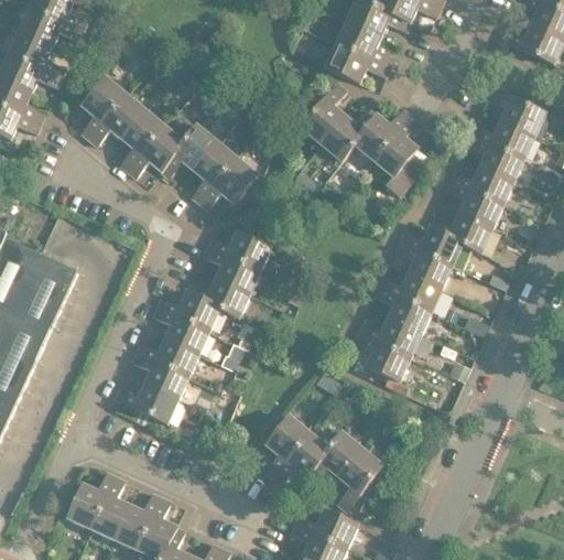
[(66,15),(73,2),(68,0),(33,0),(29,10),(82,34),(86,24),(66,15)]
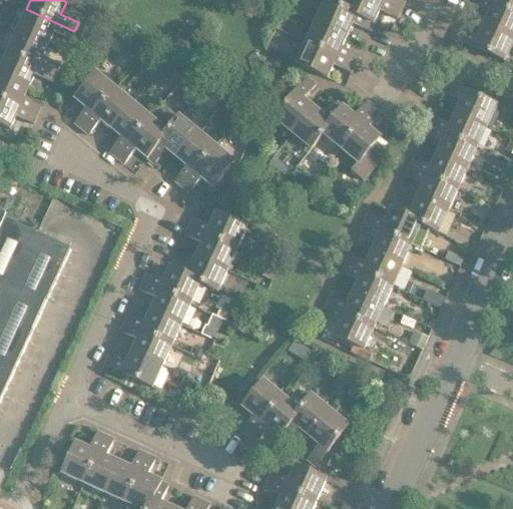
[(369,30),(373,19),(342,5),(332,0),(325,0),(315,20),(346,34),(352,22),(369,30)]
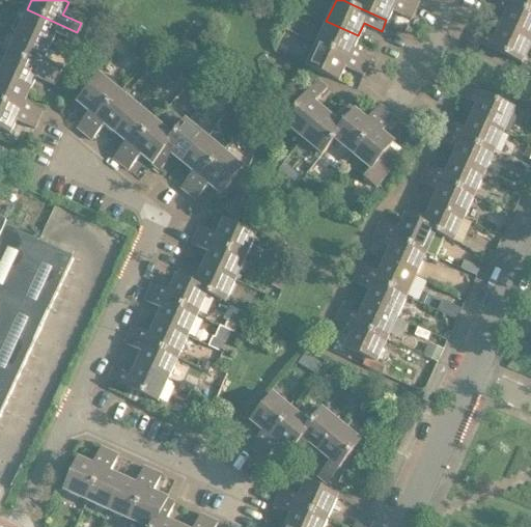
[(356,0),(354,5),(386,20),(392,8),(410,17),(414,7),(397,0),(356,0)]
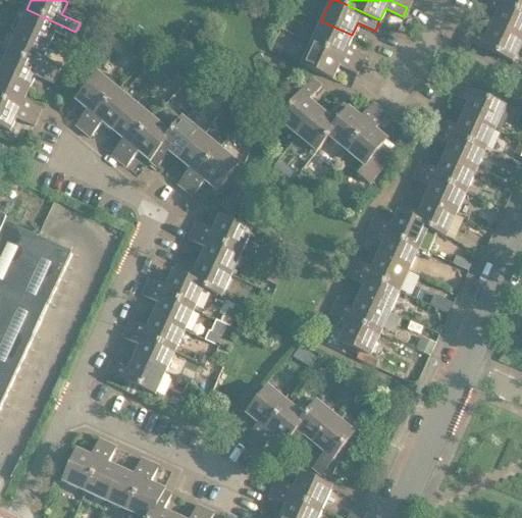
[(521,39),(521,38),(521,13),(492,0),(481,0),(479,4),(498,12),(492,26),(521,39)]
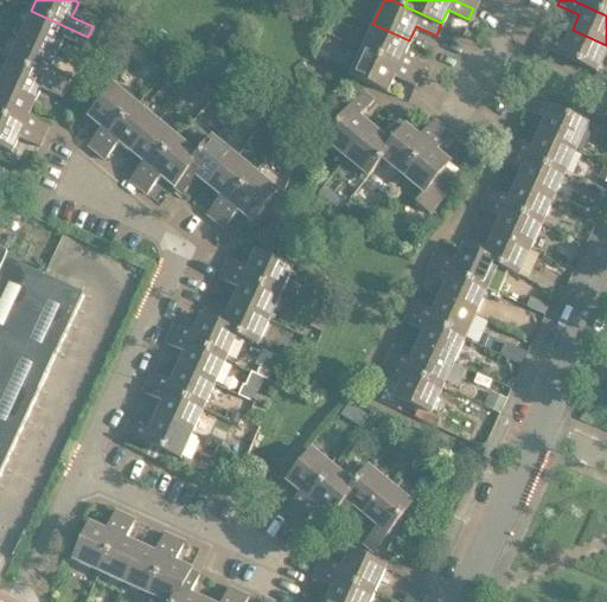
[(573,0),(606,15),(606,0),(573,0)]
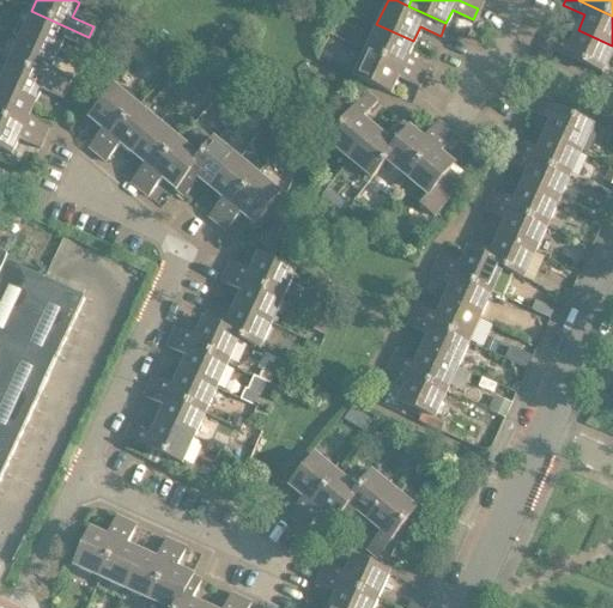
[(84,47),(89,37),(31,11),(20,36),(56,53),(62,37),(84,47)]
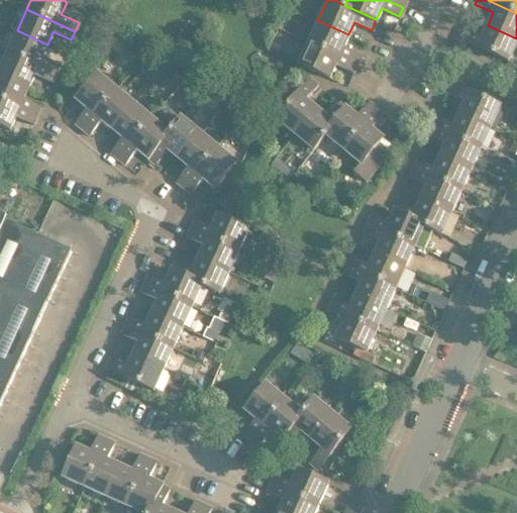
[(308,41),(356,63),(360,55),(343,46),(348,34),(317,20),(308,41)]
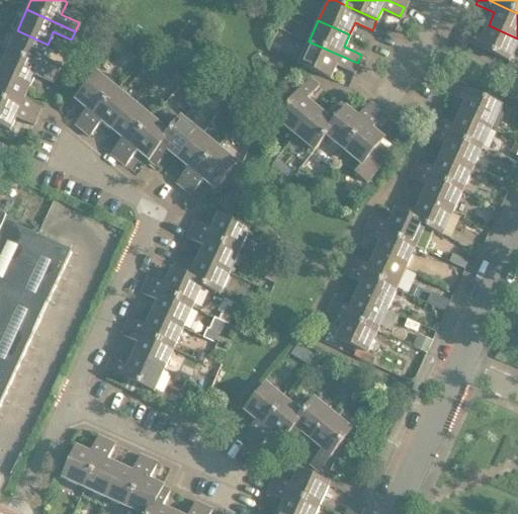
[(464,29),(460,38),(508,61),(517,38),(489,25),(483,37),(464,29)]
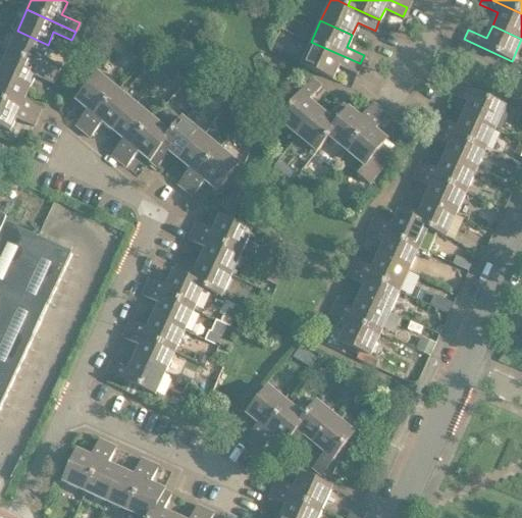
[(42,57),(48,45),(17,31),(7,51),(56,73),(60,65),(42,57)]
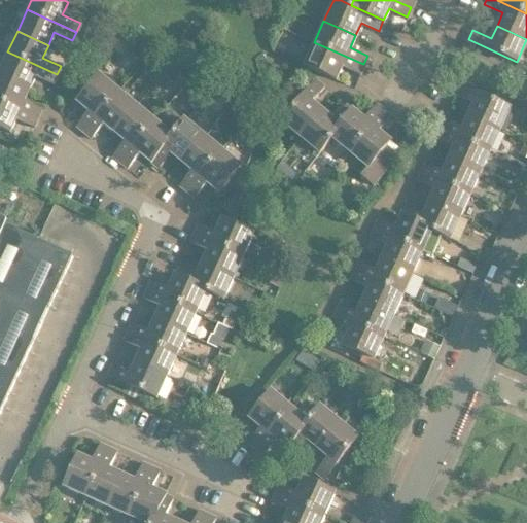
[(359,73),(363,64),(314,42),(304,65),(336,79),(342,65),(359,73)]
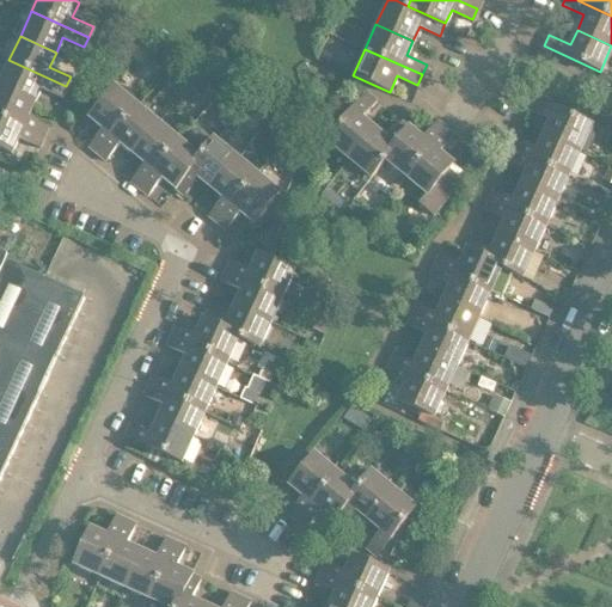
[(41,86),(61,96),(66,86),(8,60),(0,78),(0,86),(34,102),(41,86)]
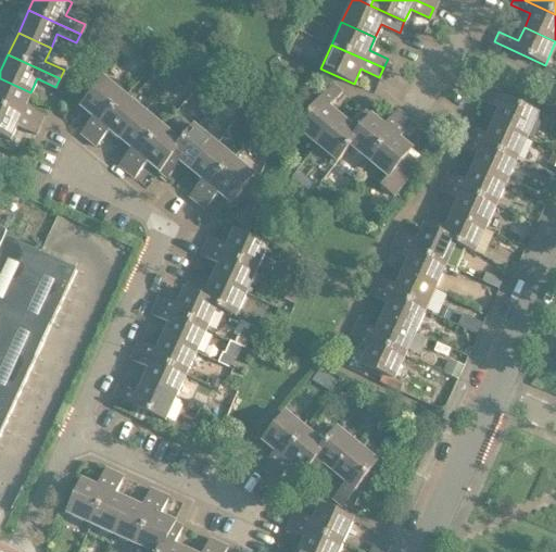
[(543,74),(553,79),(555,72),(555,70),(546,65),(543,74)]
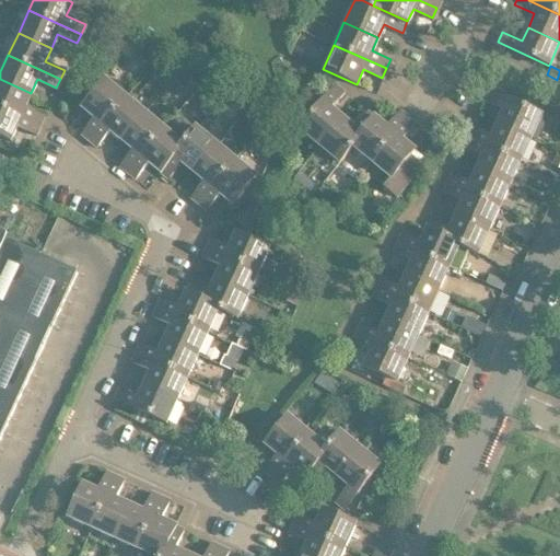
[(93,115),(79,132),(88,139),(125,94),(104,78),(81,105),(93,115)]
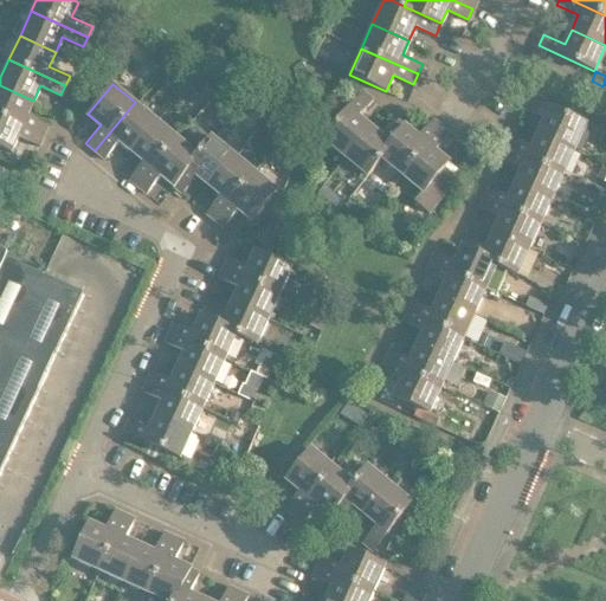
[(0,115),(43,135),(47,125),(26,116),(33,101),(0,85),(0,115)]
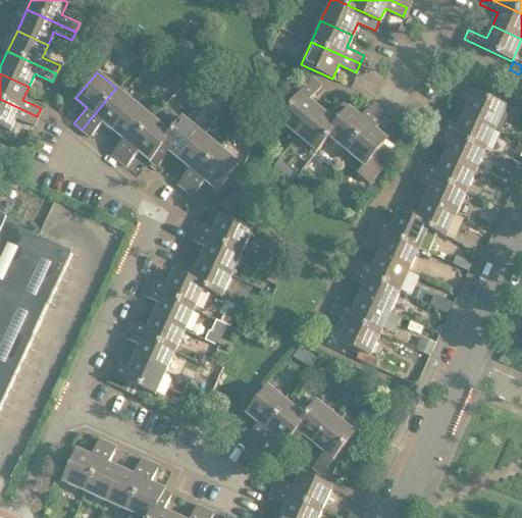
[(217,73),(207,87),(215,94),(226,81),(217,73)]
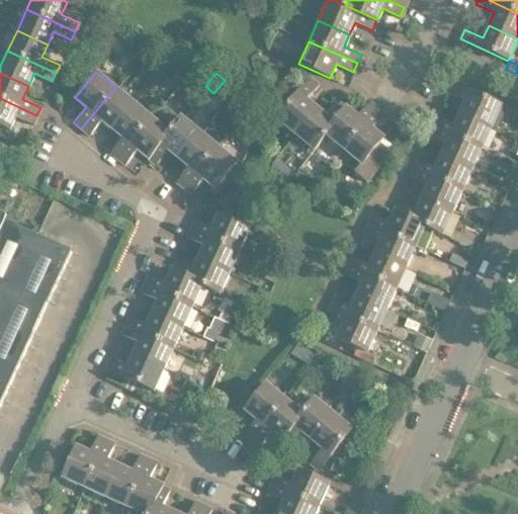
[(275,117),(294,133),(317,106),(306,97),(318,83),(309,76),(275,117)]
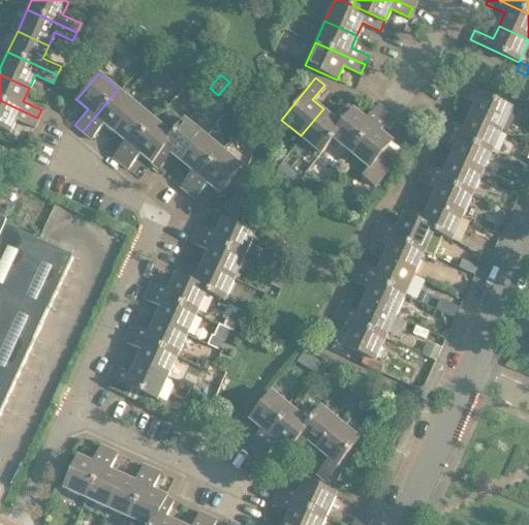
[(469,115),(501,129),(511,106),(463,85),(458,94),(475,102),(469,115)]
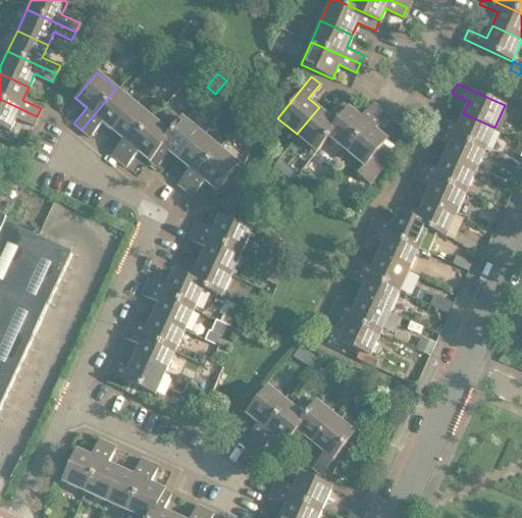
[(134,103),(116,88),(82,130),(89,136),(102,120),(112,128),(134,103)]
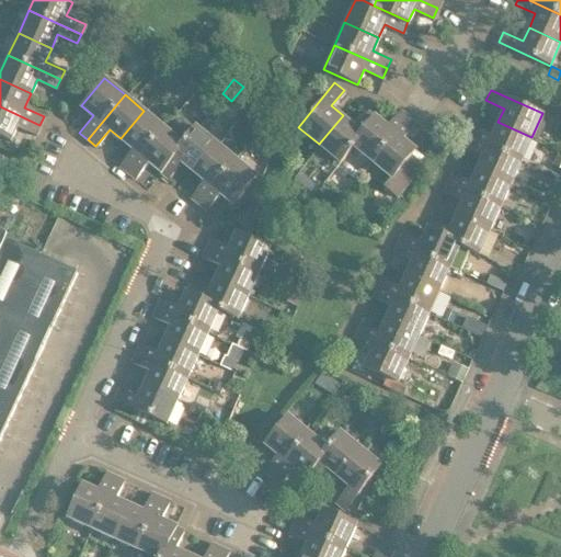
[(203,95),(197,102),(198,109),(205,114),(214,103),(203,95)]
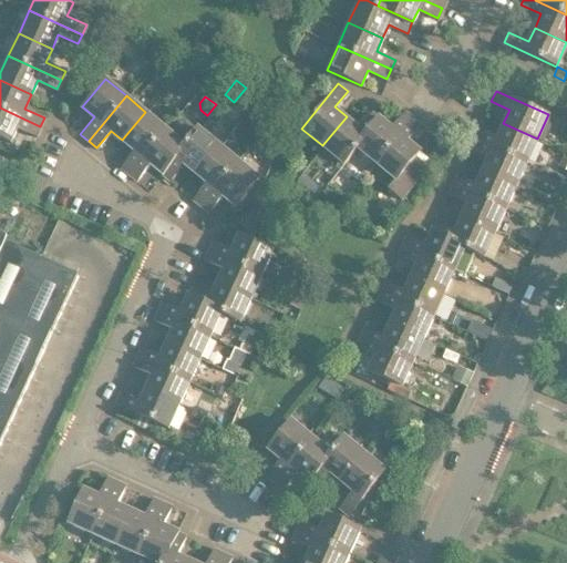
[(35,136),(40,126),(0,108),(0,136),(9,141),(16,128),(35,136)]
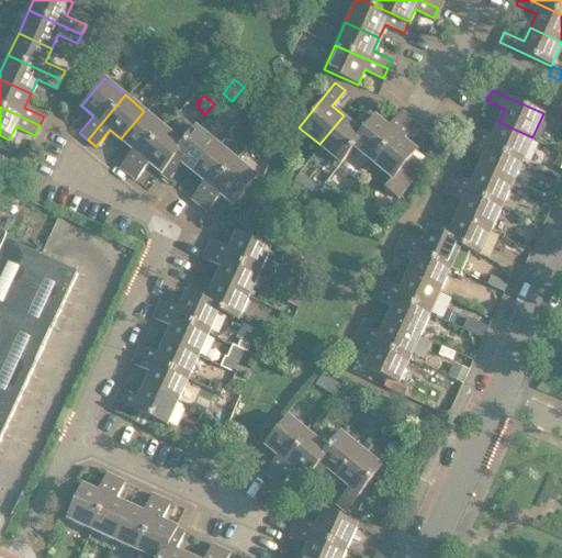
[(344,115),(319,144),(339,160),(352,145),(377,115),(368,109),(356,124),(344,115)]
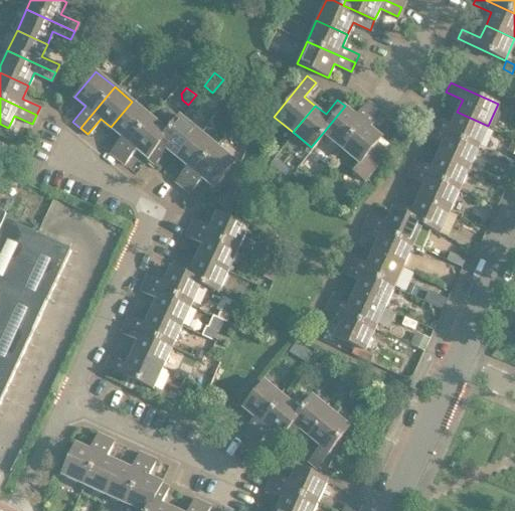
[(323,133),(340,147),(373,106),(366,100),(354,115),(345,106),(323,133)]
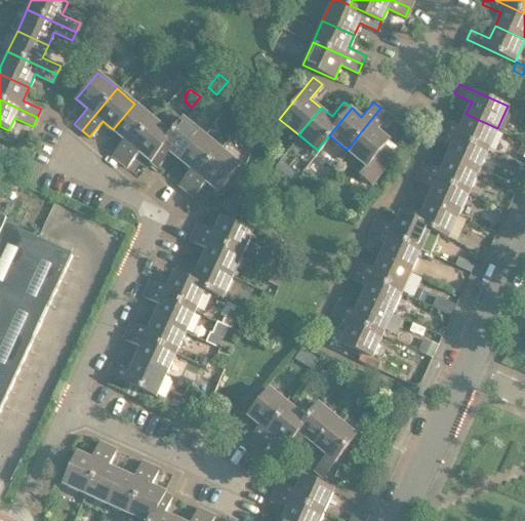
[(153,118),(134,104),(113,129),(123,138),(111,154),(118,160),(153,118)]
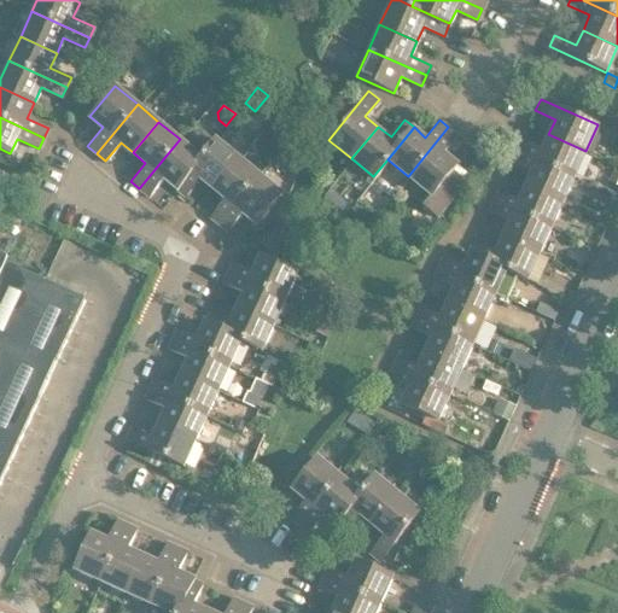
[(443,151),(456,134),(448,127),(408,176),(429,194),(421,203),(403,225),(418,237),(436,214),(460,185),(459,184),(455,180),(460,174),(452,168),(456,162),(443,151)]
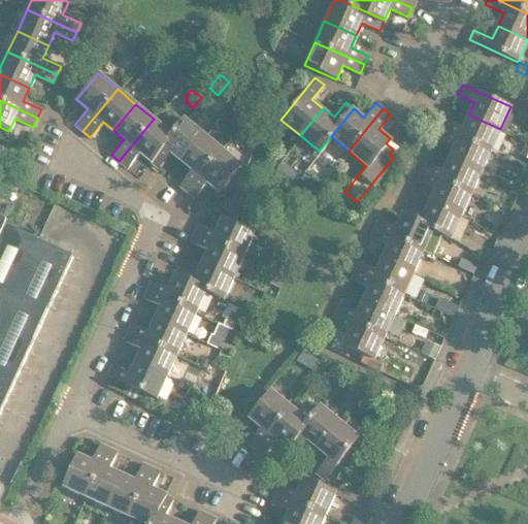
[(446,120),(441,129),(491,151),(500,129),(468,115),(463,127),(446,120)]
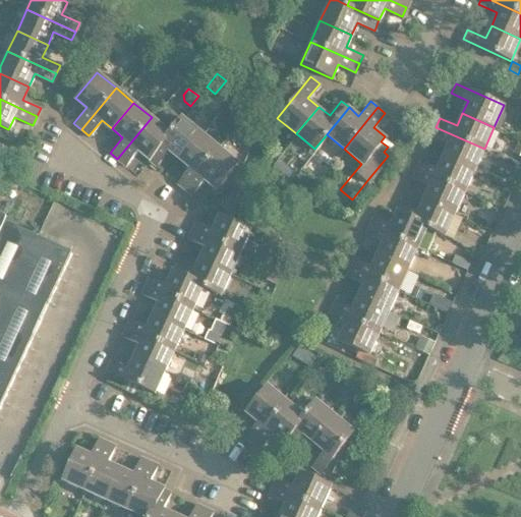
[(168,148),(178,157),(199,131),(181,116),(168,131),(147,157),(155,164),(168,148)]
